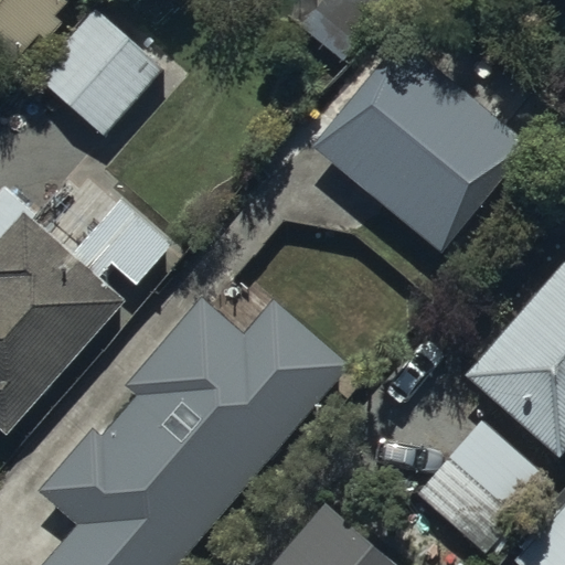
[(0,0),(0,74),(6,80),(74,0),(0,0)]
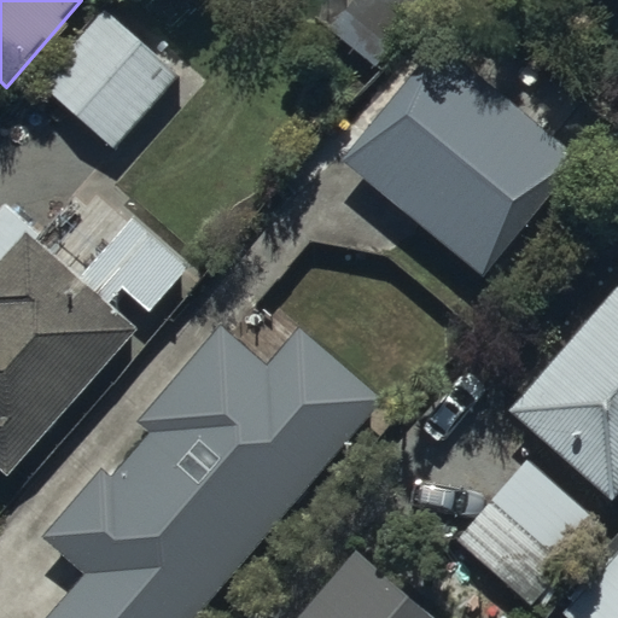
[(27,110),(100,170),(164,92),(91,31),(27,110)]
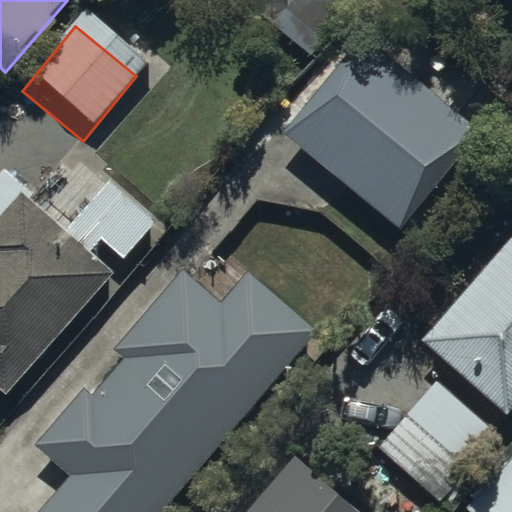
[(366,33),(284,130),(404,231),(487,133),(507,150),(511,143),(511,112),(499,102),(478,128),(366,33)]
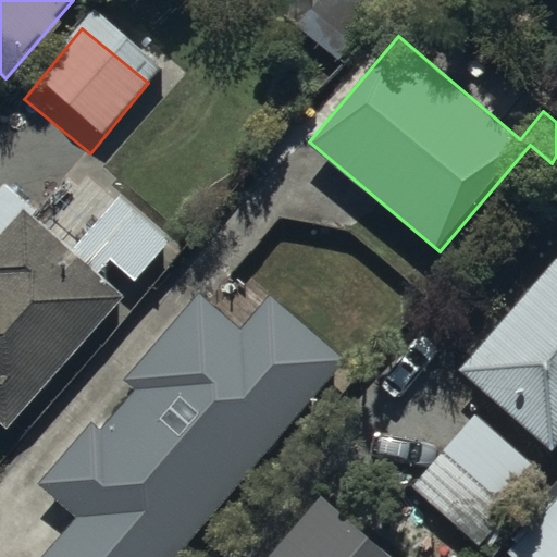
[(0,263),(0,424),(111,318),(31,234),(0,263)]
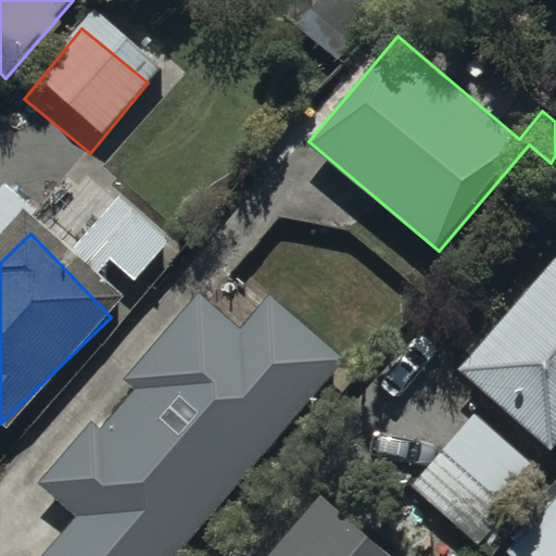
[(41,555),(175,555),(344,359),(270,295),(240,330),(198,294),(35,484),(74,518),(41,555)]
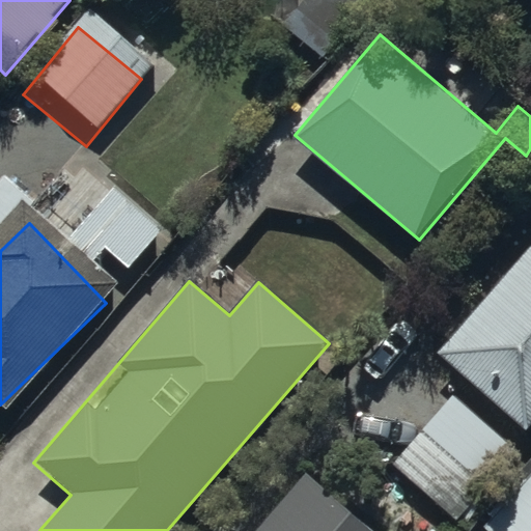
[(530,281),(451,371),(530,442),(530,281)]
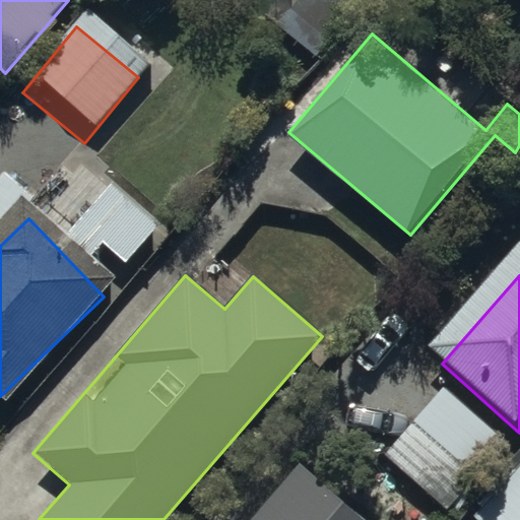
[(448,411),(387,480),(433,519),(456,519),(507,463),(448,411)]
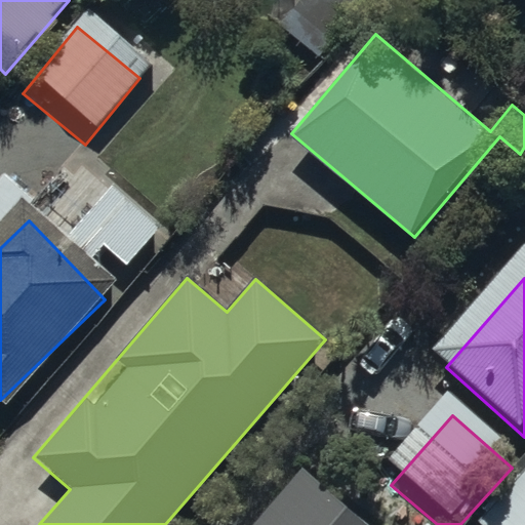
[(524,524),(524,489),(492,524),(524,524)]
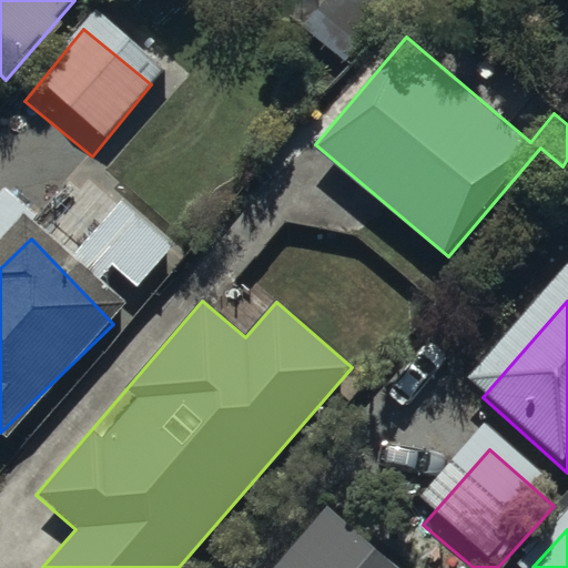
[(347,567),(316,538),(286,567),(347,567)]
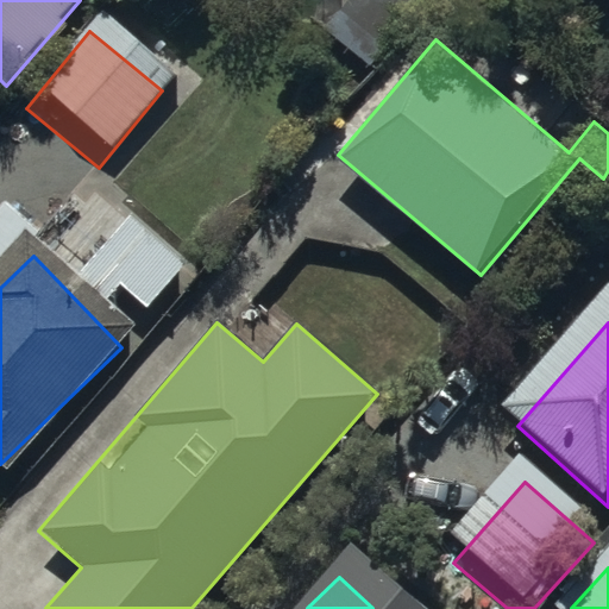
All buildings are outlined.
